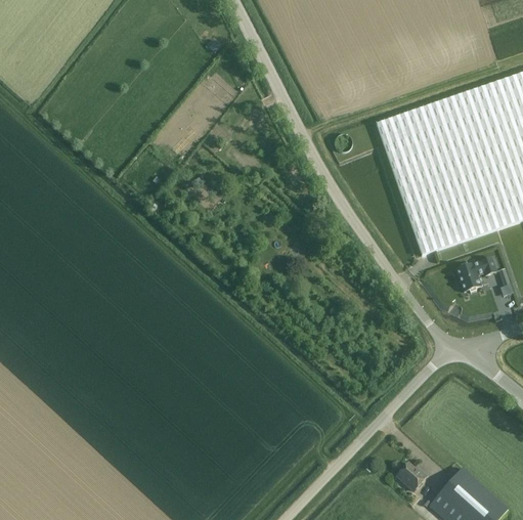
[(522,217),(522,70),(484,84),(376,122),(421,253),(522,217)]
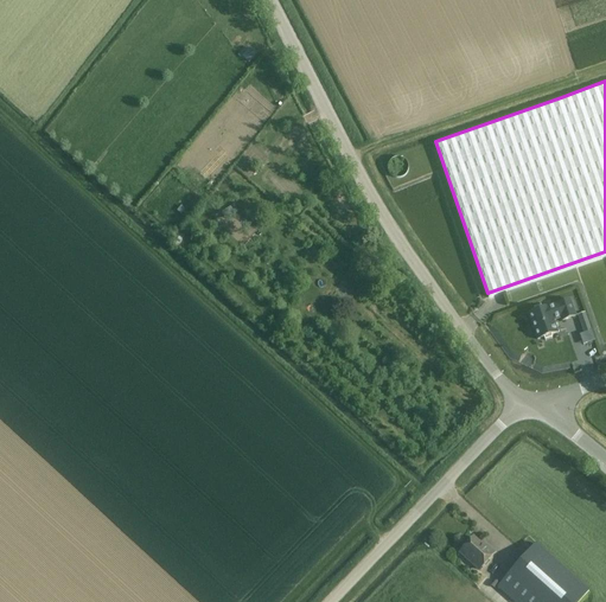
[(374,254),(367,261),(377,271),(384,264),(374,254)]
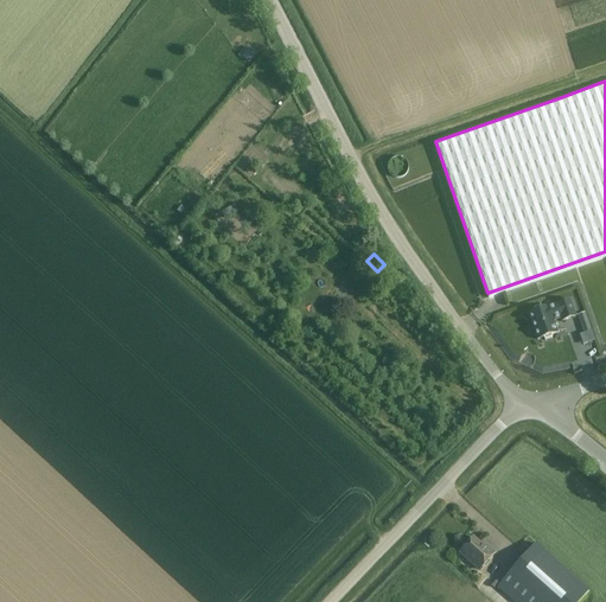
[(543,333),(544,335),(552,333),(550,331),(556,328),(550,311),(559,308),(561,316),(574,312),(569,295),(555,300),(548,303),(548,302),(528,309),(536,335),(543,333)]
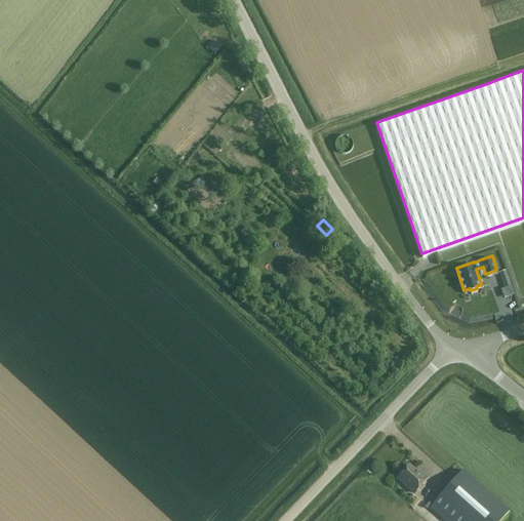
[(397,475),(413,489),(426,475),(419,470),(418,471),(408,462),(397,475)]
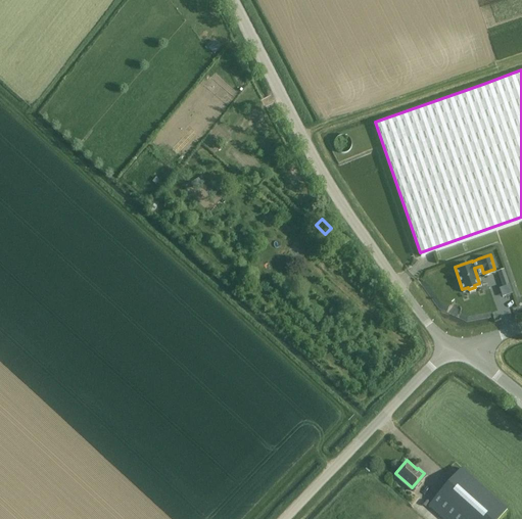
[(427,503),(445,518),(493,518),(507,505),(461,464),(427,503)]
